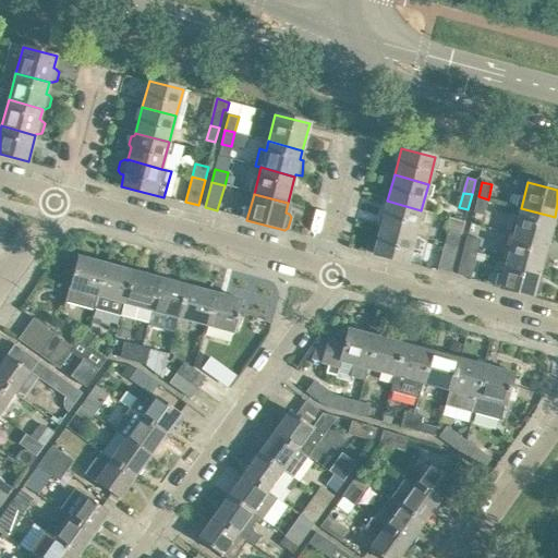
[(484,214),(488,199),(478,196),(474,211),(484,214)]
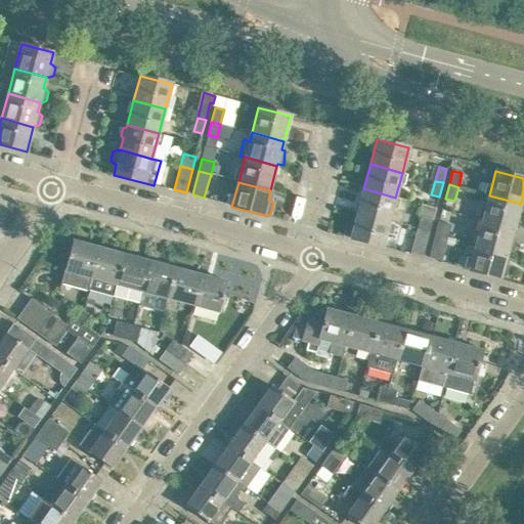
[(389,222),(395,198),(363,188),(357,214),(389,222)]
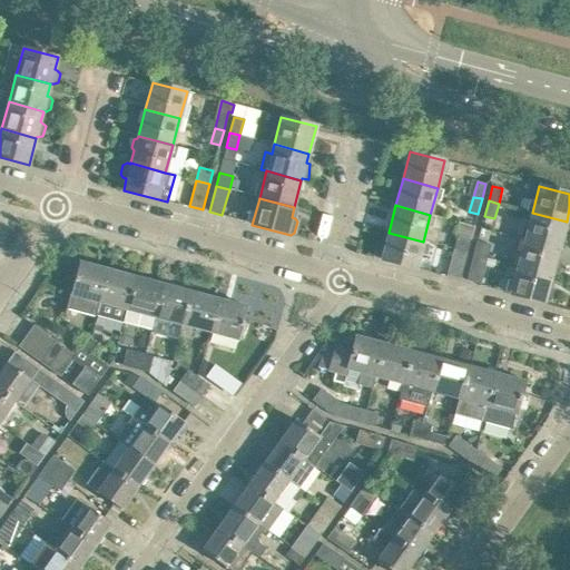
[(563,234),(567,222),(532,213),(524,239),(559,249),(559,248),(564,247),(567,237),(563,234)]
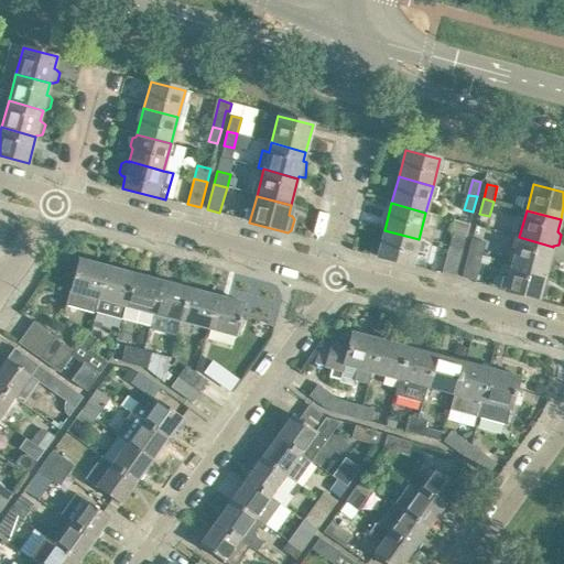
[(411,266),(419,239),(384,230),(377,257),(411,266)]
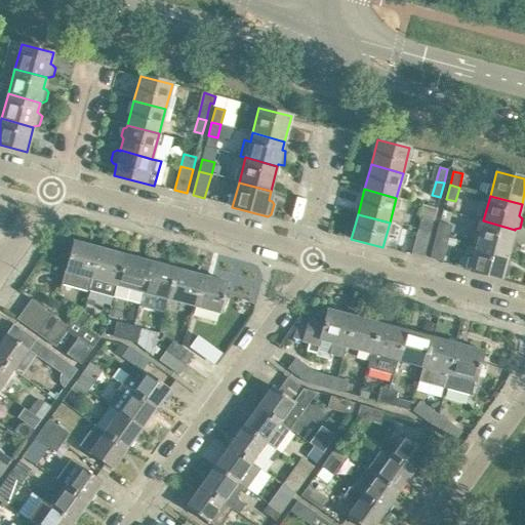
[(430,233),(433,220),(421,217),(418,230),(430,233)]
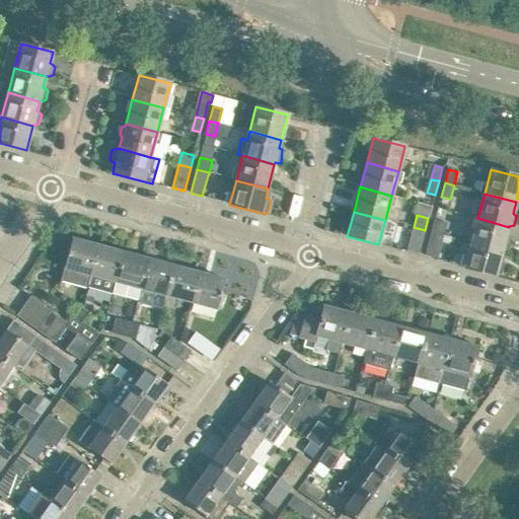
[(506,237),(509,227),(477,218),(470,243),(503,251),(503,250),(507,249),(510,240),(506,237)]
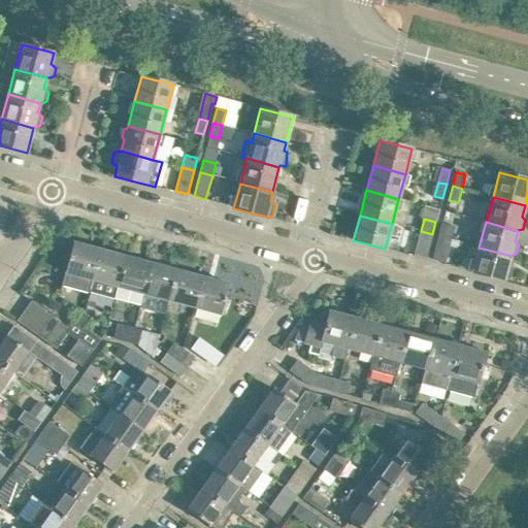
[(442,224),(439,236),(452,239),(455,227),(442,224)]
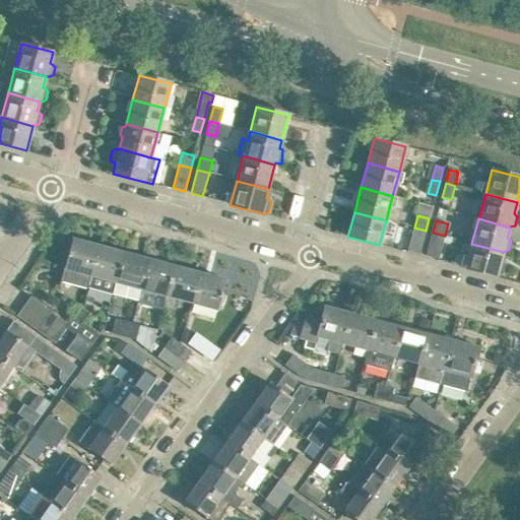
[(419,254),(426,231),(414,228),(408,251),(419,254)]
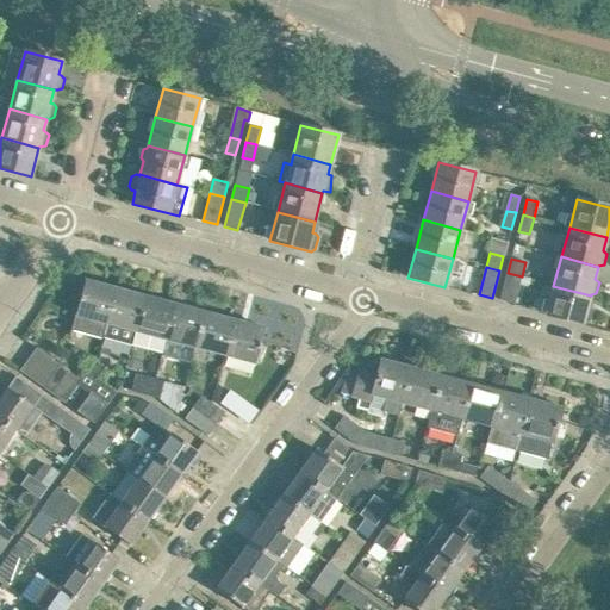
[(515,304),(522,277),(508,273),(500,300),(515,304)]
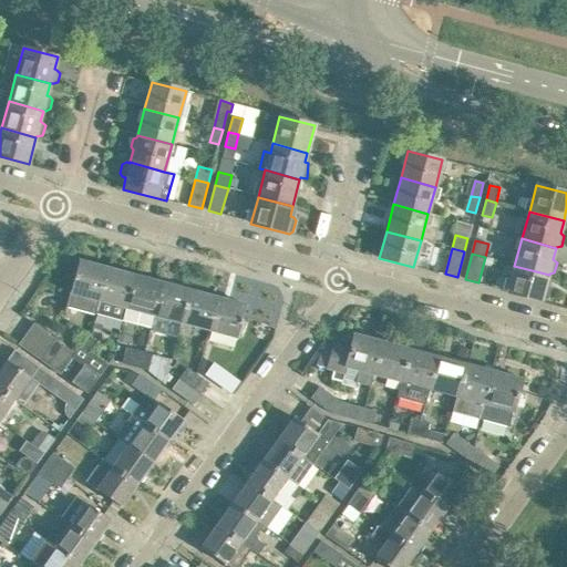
[(99,301),(107,268),(79,260),(66,306),(95,313),(99,301)]
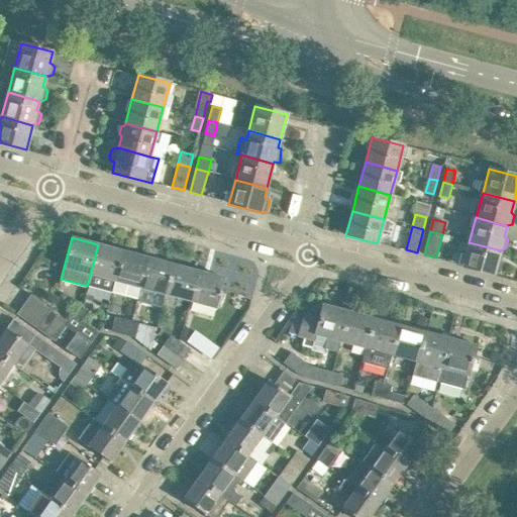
[(498,261),(501,250),(469,242),(462,267),(494,275),(494,274),(499,273),(501,264),(498,261)]
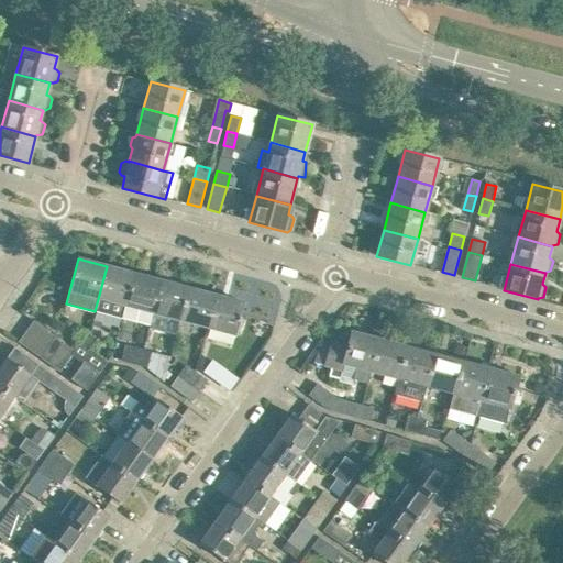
[(124,306),(133,273),(107,266),(98,299),(95,311),(121,319),(124,306)]
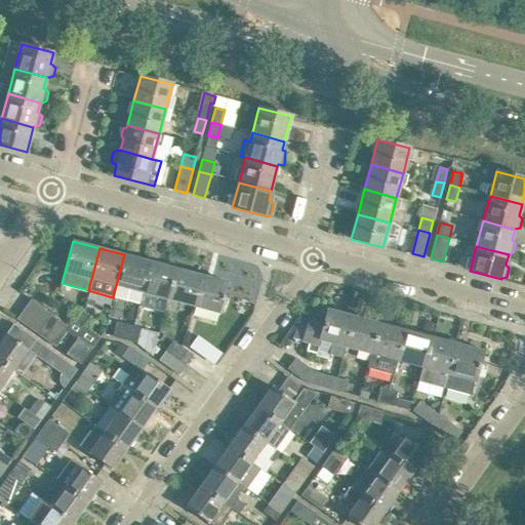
[(142,292),(150,261),(124,254),(116,285),(142,292)]
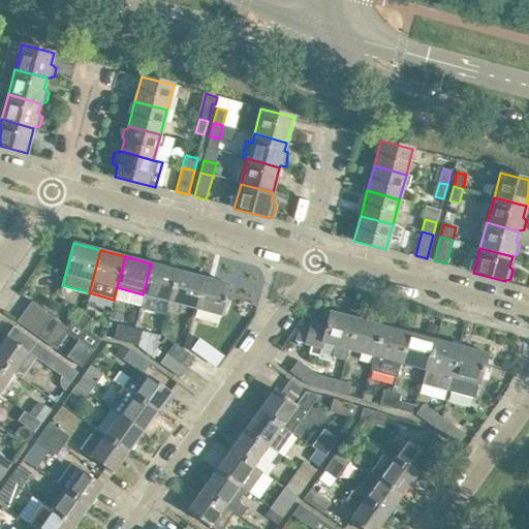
[(169,302),(178,271),(151,263),(143,294),(169,302)]
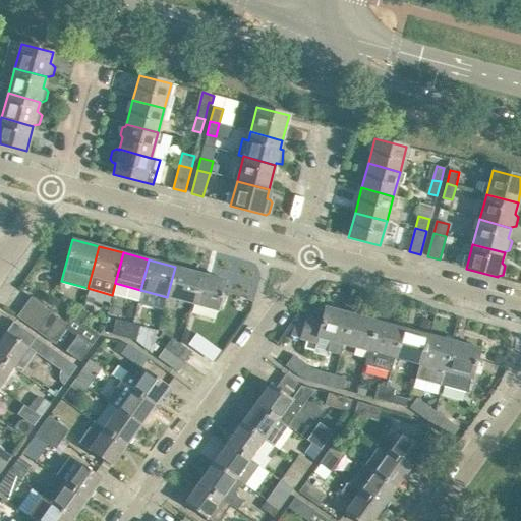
[(192,304),(200,274),(175,267),(167,297),(192,304)]
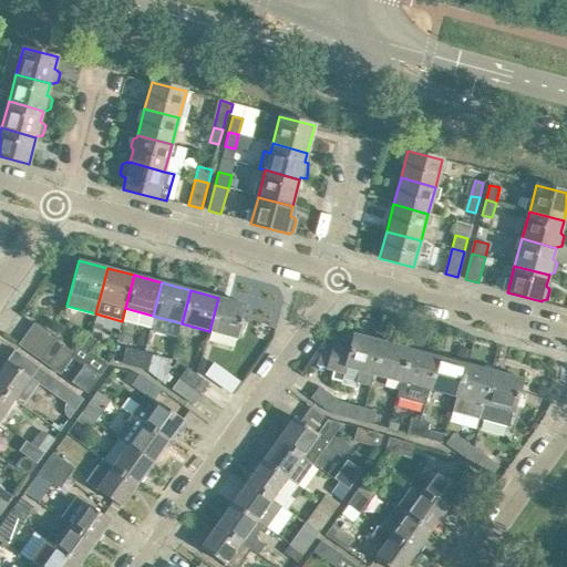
[(246,305),(218,298),(209,331),(237,338),(246,305)]
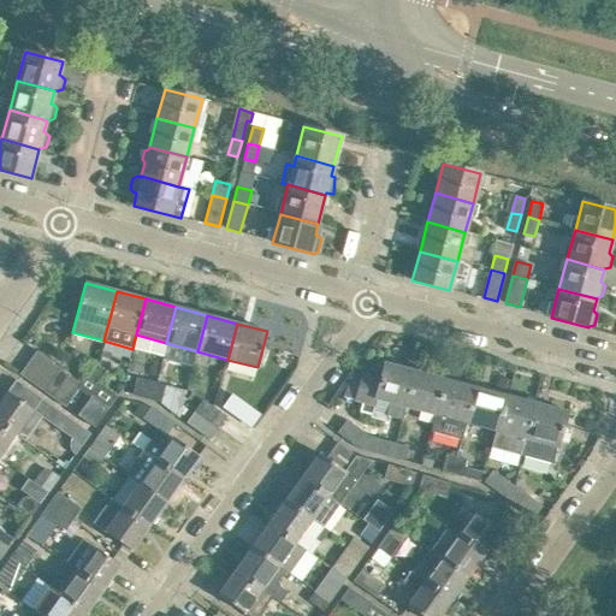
[(36,351),(19,374),(65,407),(78,390),(78,388),(80,389),(82,384),(36,351)]
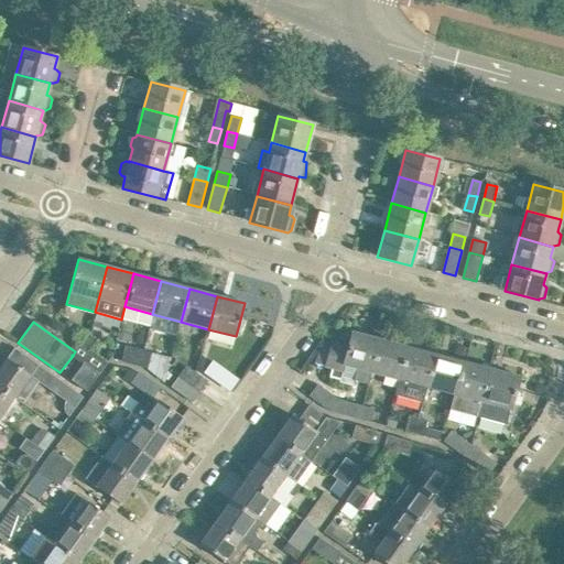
[(368,384),(371,372),(380,339),(351,332),(347,347),(332,343),(325,367),(332,368),(329,377),(339,380),(344,366),(356,369),(353,381),(368,384)]
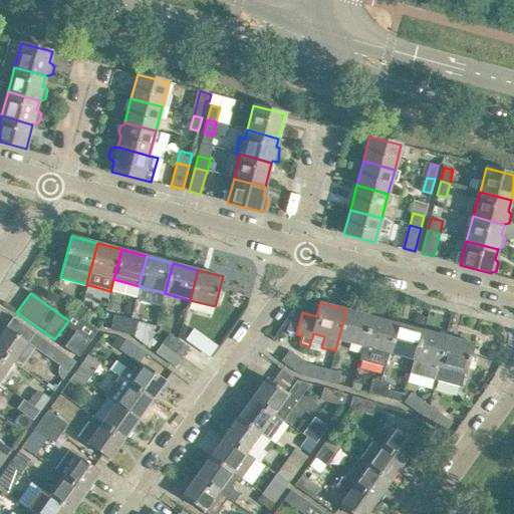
[(80,304),(68,320),(66,324),(65,323),(65,325),(71,329),(80,321),(88,309),(80,304)]
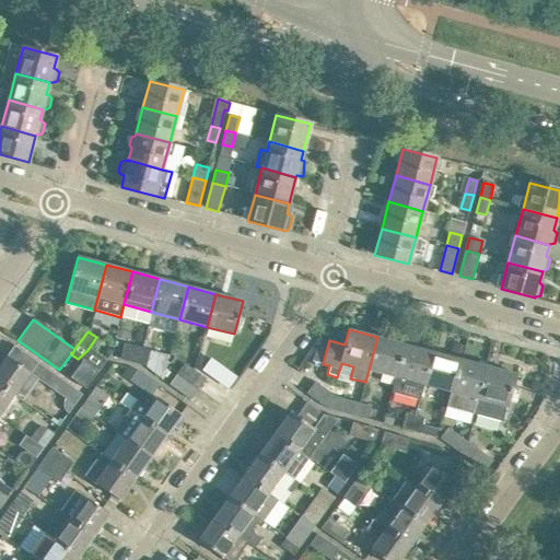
[(396,377),(405,345),(377,337),(369,370),(396,377)]
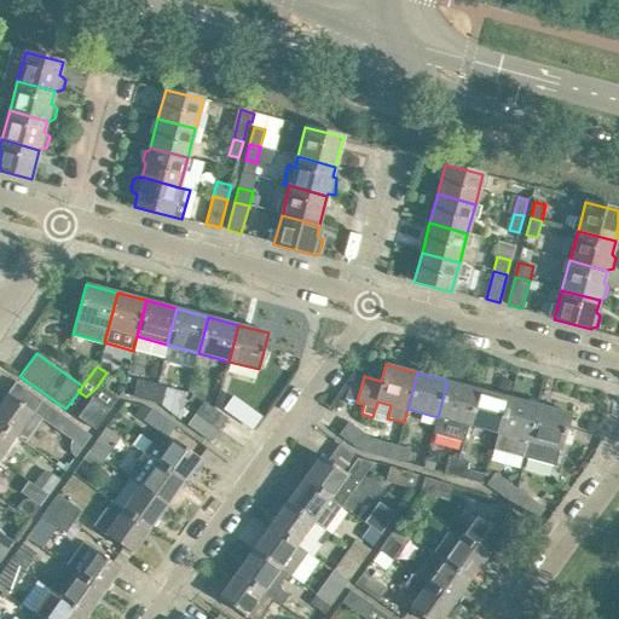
[(152,404),(157,387),(137,381),(132,398),(152,404)]
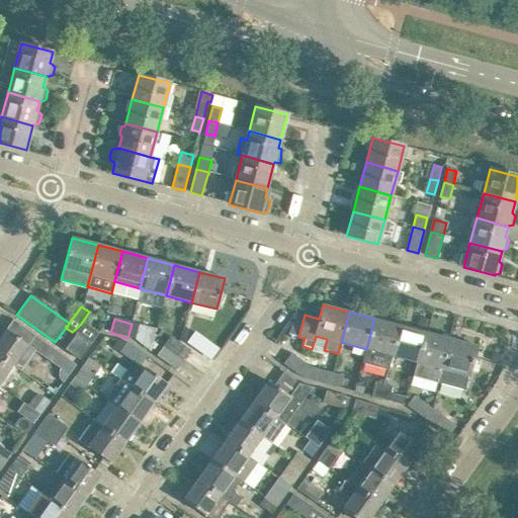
[(387,369),(392,356),(400,325),(374,319),(366,349),(362,362),(387,369)]
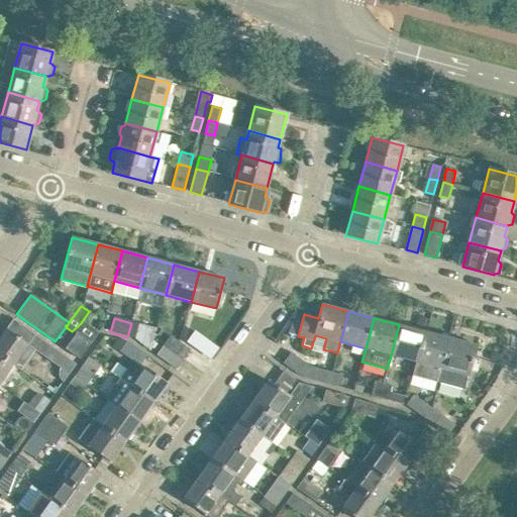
[(56,349),(13,319),(0,337),(0,343),(26,363),(35,350),(48,359),(69,374),(76,364),(56,349)]
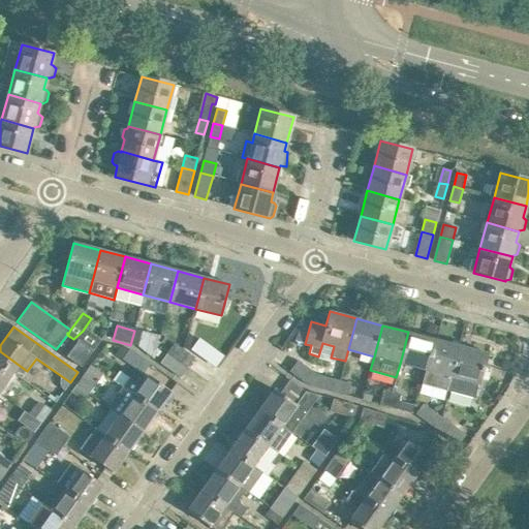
[(138,347),(143,333),(134,331),(130,345),(138,347)]
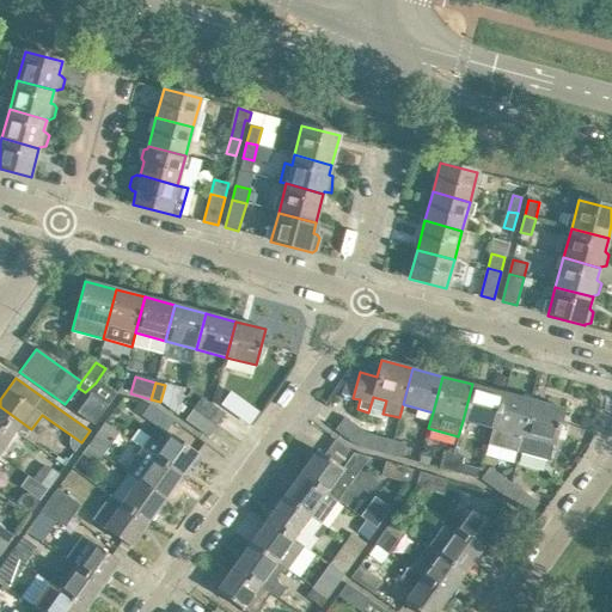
[(493,429),(502,392),(472,384),(463,421),(491,428),(493,429)]
